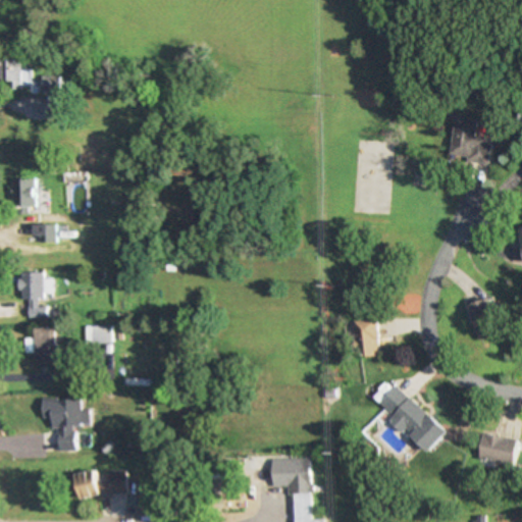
[(2,86),(21,86),(21,58),(2,58),(2,86)]
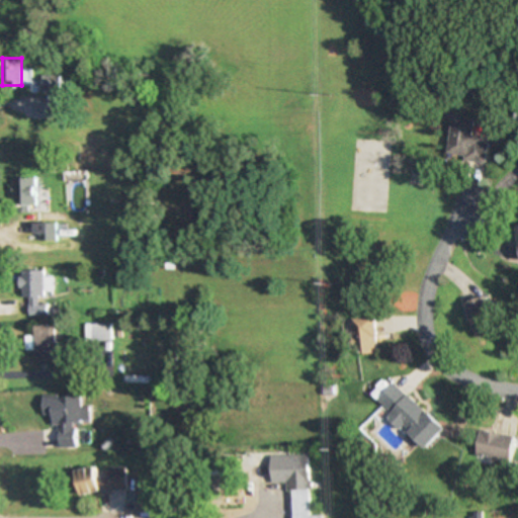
[(40,90),(58,90),(58,75),(40,75),(40,90)]
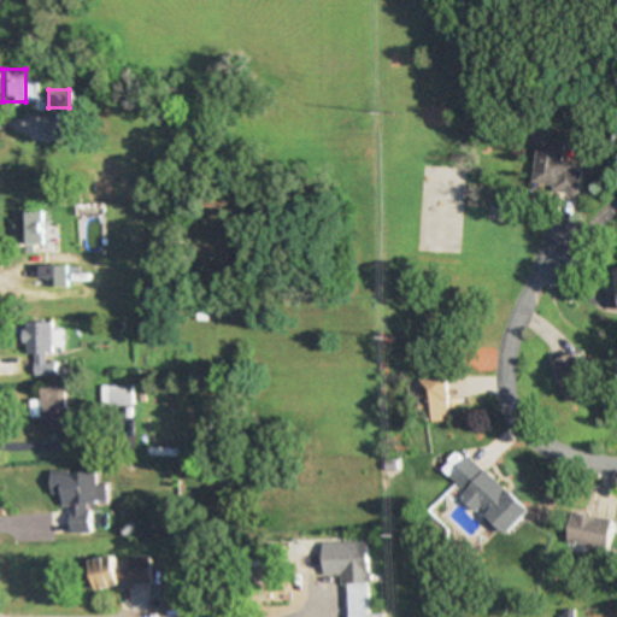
[(530,188),(576,194),(581,163),(560,160),(563,141),(538,137),(530,188)]
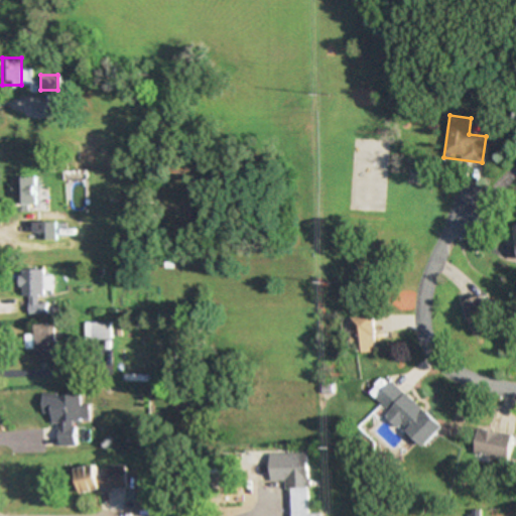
[(12,205),(35,205),(34,184),(53,184),(52,175),(11,176),(12,205)]
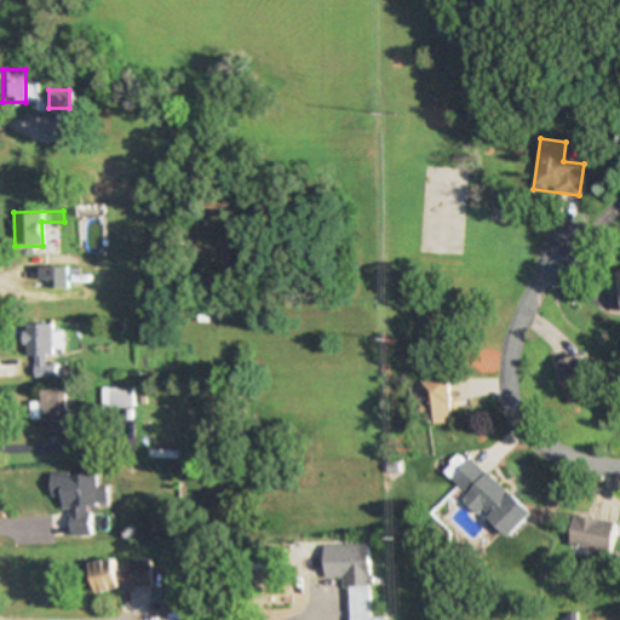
[(64,258),(40,258),(40,288),(64,288),(64,258)]
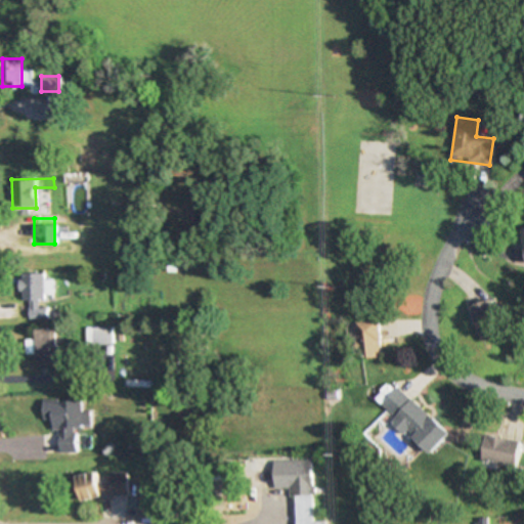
[(29,300),(29,318),(45,318),(45,273),(22,273),(22,300),(29,300)]
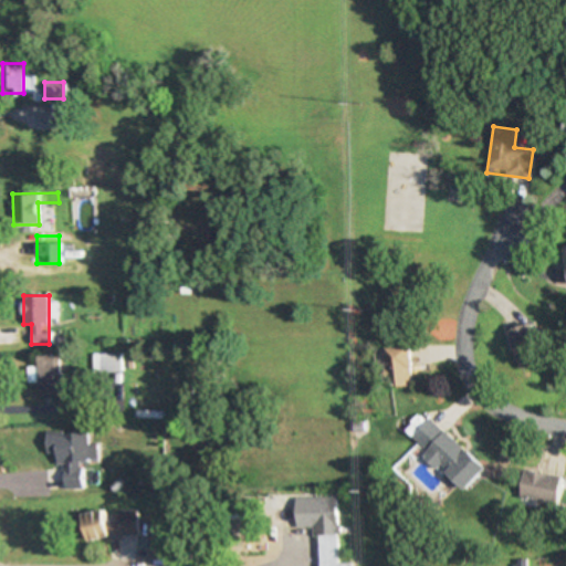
[(515,365),(542,359),(534,324),(507,329),(515,365)]
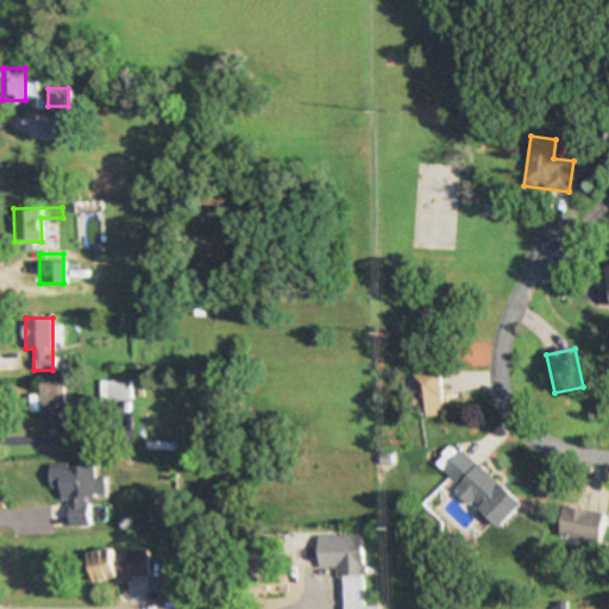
[(447,416),(443,372),(420,374),(424,419),(447,416)]
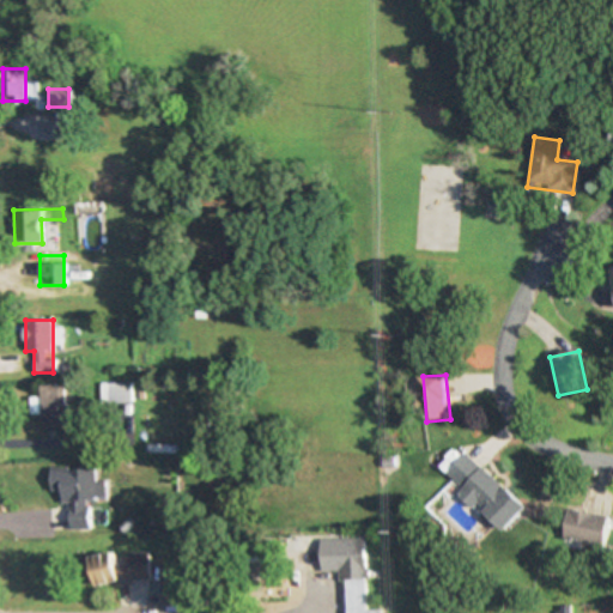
[(76,432),(76,406),(65,406),(65,386),(38,386),(38,416),(41,416),(41,432),(76,432)]
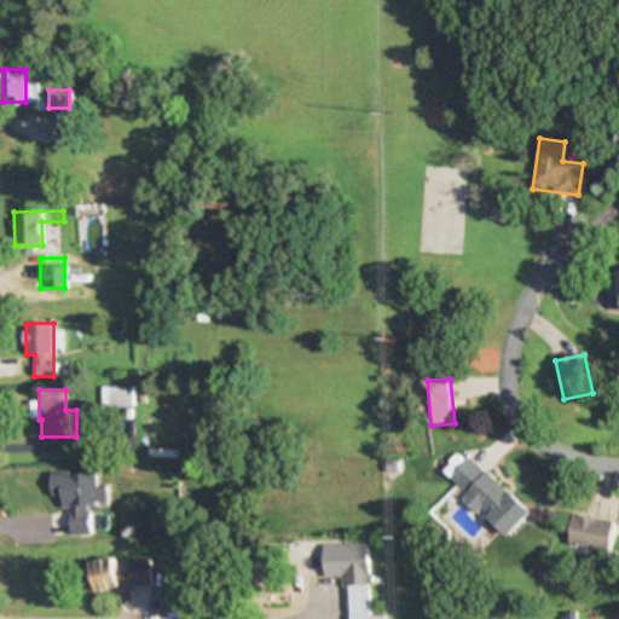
[(531,510),(472,456),(451,478),(468,493),(462,499),(505,539),(531,510)]
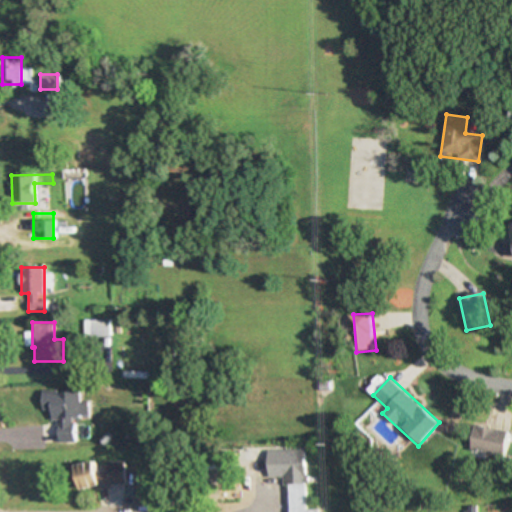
[(42,392),(43,443),(74,442),(73,418),(86,417),(86,402),(79,403),(79,391),(42,392)]
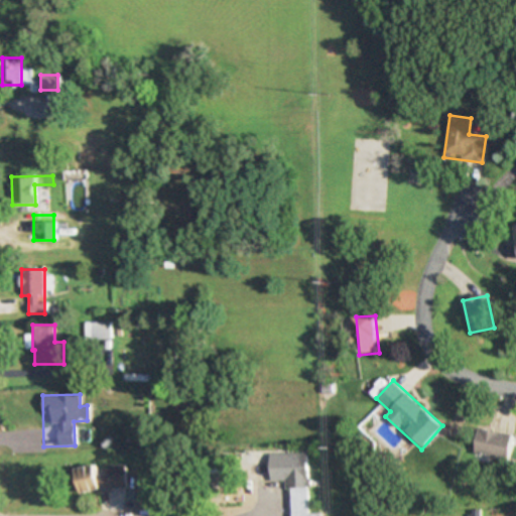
[(505,461),(510,434),(476,428),(472,456),(505,461)]
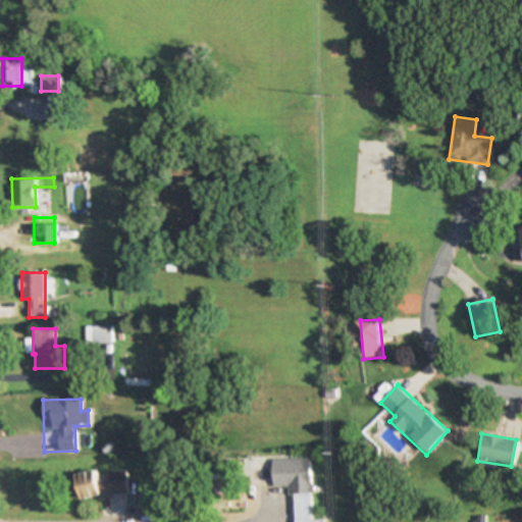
[(310,459),(279,459),(279,486),(292,486),(292,521),(322,521),(322,520),(311,520),(310,459)]
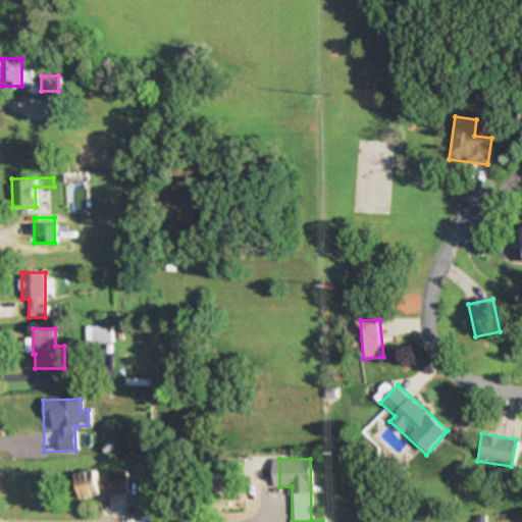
[(81,496),(126,494),(125,470),(108,470),(108,479),(97,479),(96,472),(80,472),(81,496)]
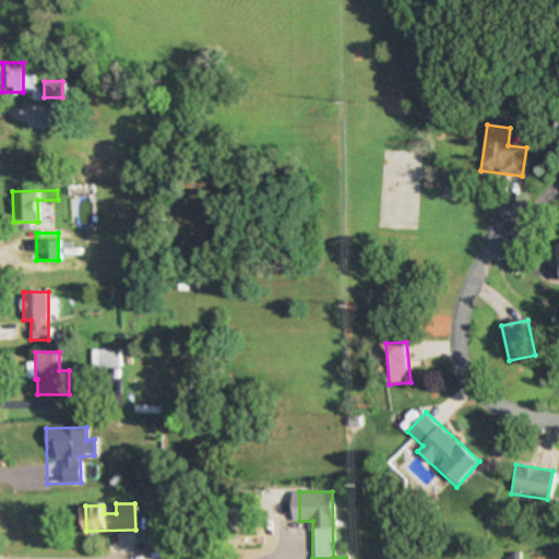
[(169,524),(145,524),(145,549),(169,549),(169,524)]
